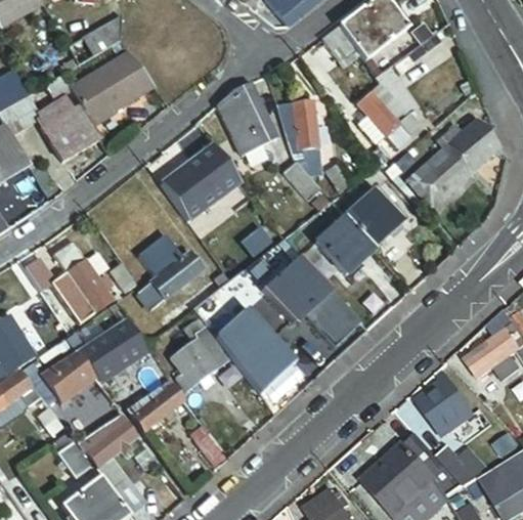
[(0,24),(2,29),(41,6),(37,0),(0,0),(0,24)]
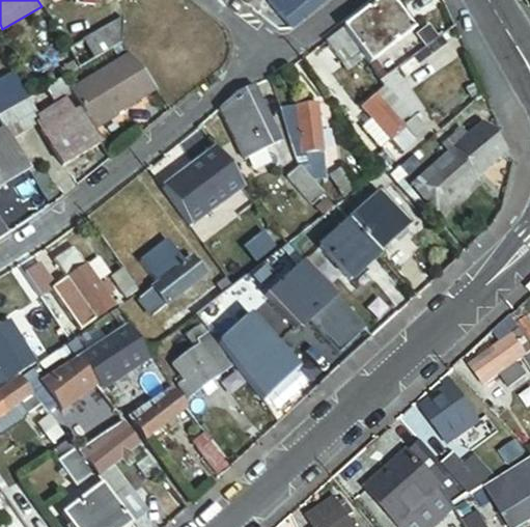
[(274,0),(291,23),(321,0),(274,0)]
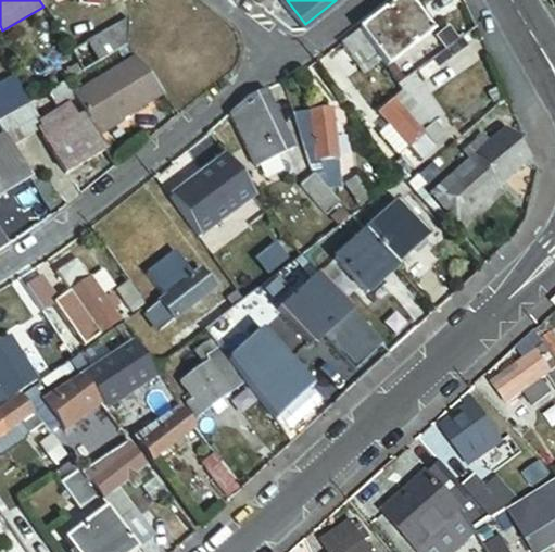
[(434,28),(414,0),(393,0),(361,26),(376,47),(388,63),(434,28)]
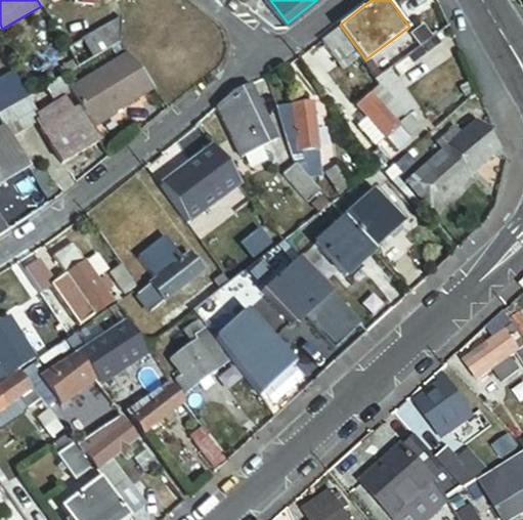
[(123,12),(68,45),(75,56),(79,65),(121,40),(123,12)]
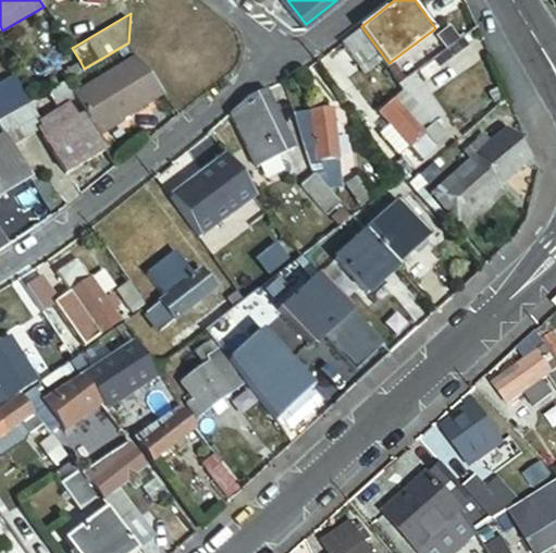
[(439,36),(446,46),(460,36),(453,25),(439,36)]
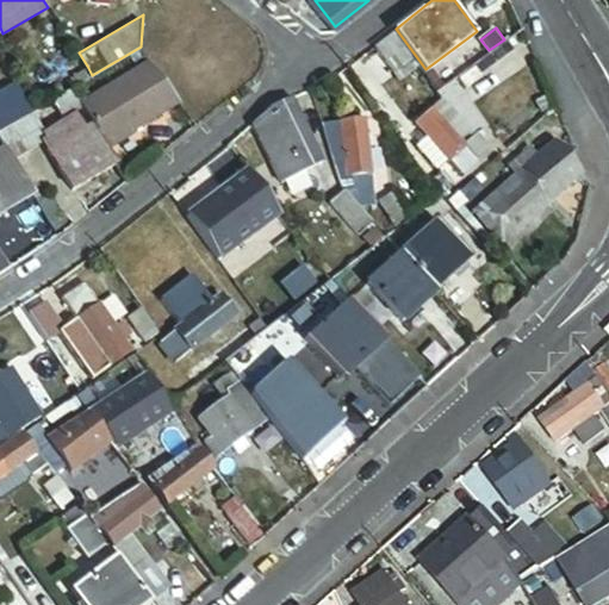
[(412,51),(396,29),(377,43),(393,67),(412,51)]
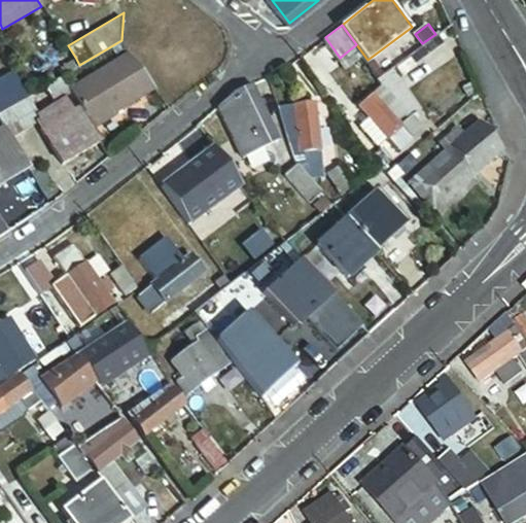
[(151,79),(130,53),(74,93),(94,125),(140,94),(138,90),(151,79)]
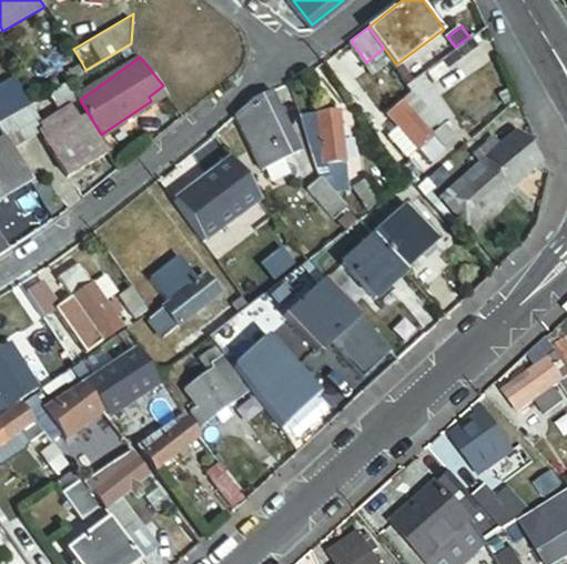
[(68,68),(72,78),(85,70),(81,61),(68,68)]
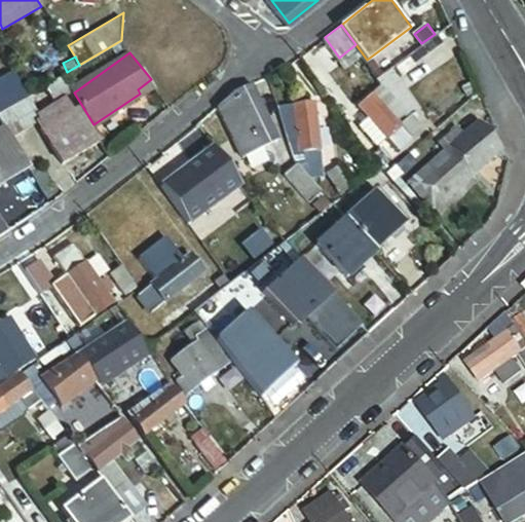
[(403,72),(397,64),(390,68),(398,76),(403,72)]
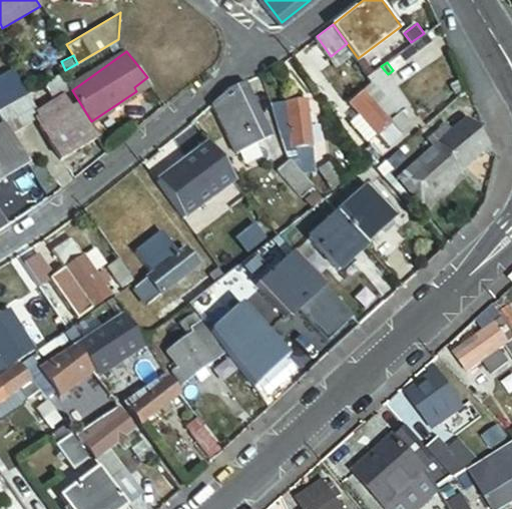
[(373,80),(351,100),(361,111),(351,120),(369,140),(379,131),(389,144),(403,132),(391,119),(389,116),(409,99),(388,74),(381,66),(370,75),(373,80)]
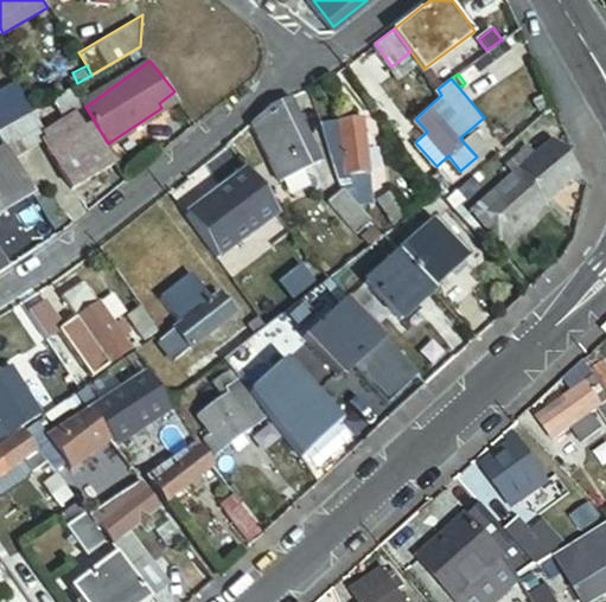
[(0,127),(33,108),(18,79),(0,89),(0,127)]
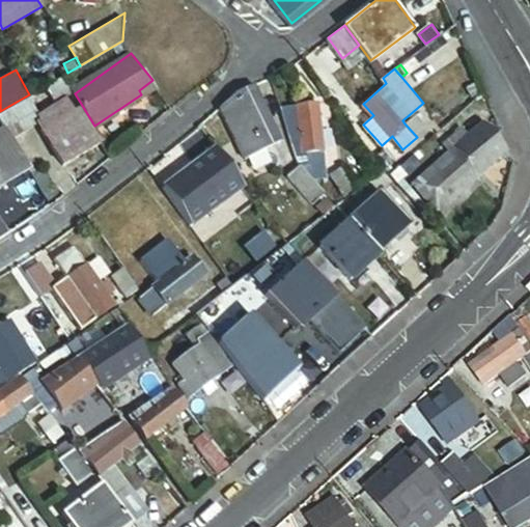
[(72,87),(63,75),(52,82),(59,94),(72,87)]
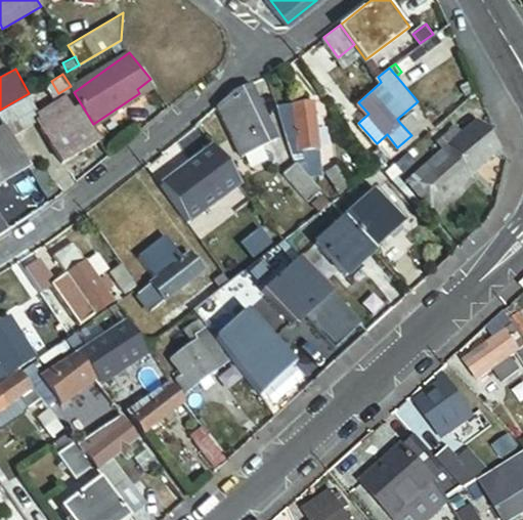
[(231,91),(218,103),(243,155),(277,136),(251,82),(231,91)]
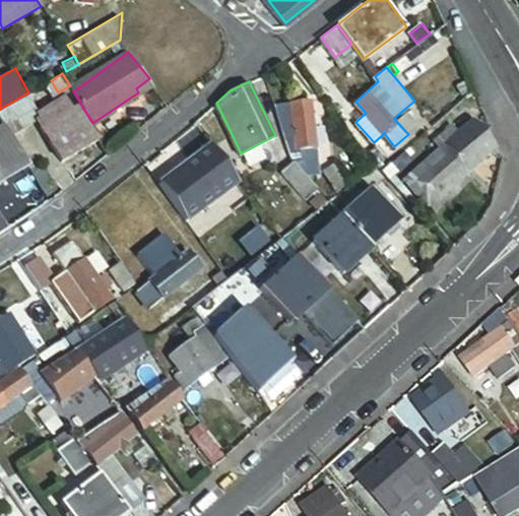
[(39,111),(28,92),(0,109),(0,114),(6,125),(12,134),(39,118),(63,158),(100,136),(92,123),(73,91),(72,90),(39,111)]
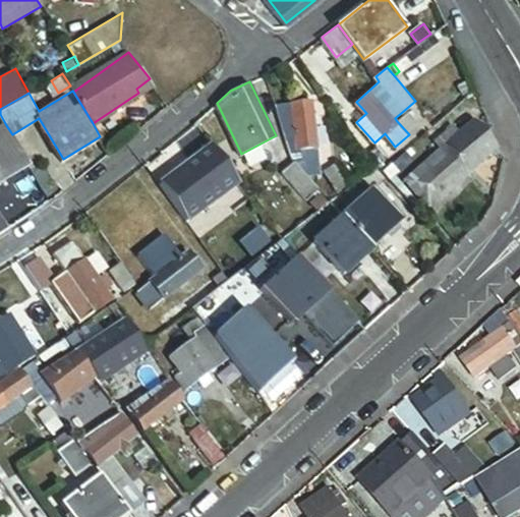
[(303,169),(307,173),(321,172),(315,124),(320,123),(319,113),(314,113),(312,99),(277,104),(293,158),(295,159),(303,169)]
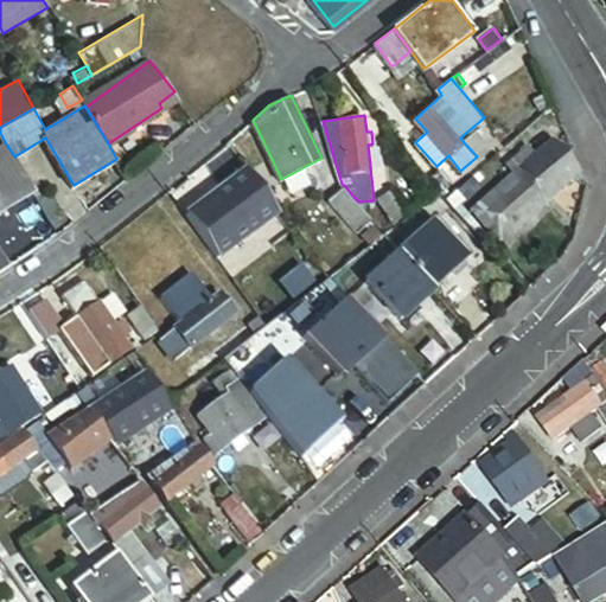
[(492,142),(479,127),(463,141),(477,157),(492,142)]
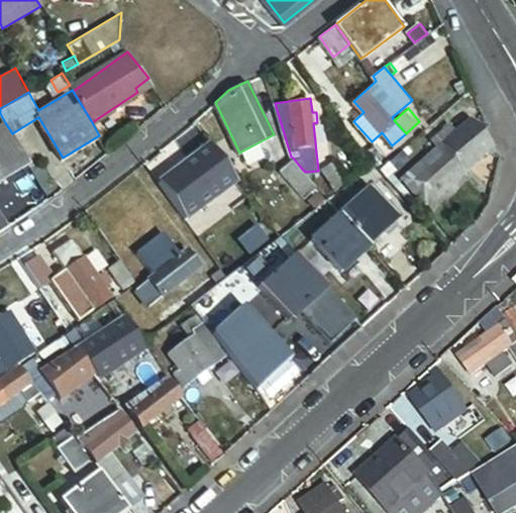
[(437,145),(402,177),(426,204),(495,144),(472,118),(458,129),(451,121),(432,138),(437,145)]
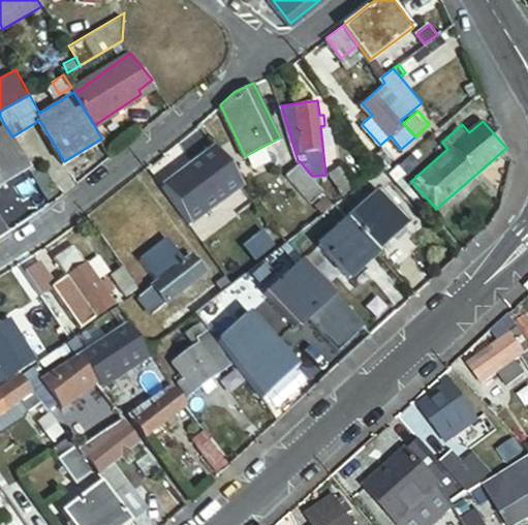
[(12,136),(6,127),(0,130),(0,182),(30,165),(12,136)]
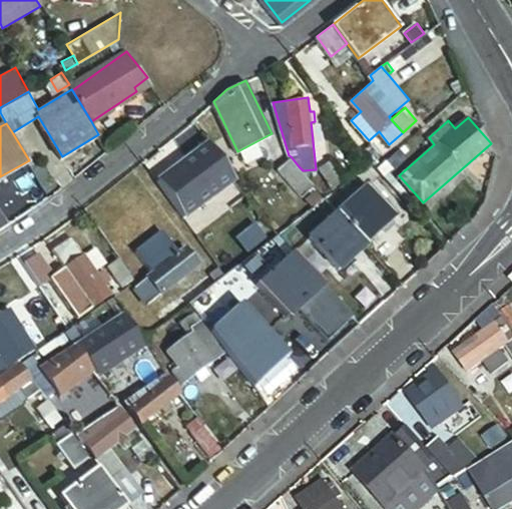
[(235,177),(210,139),(158,178),(185,215),(235,177)]
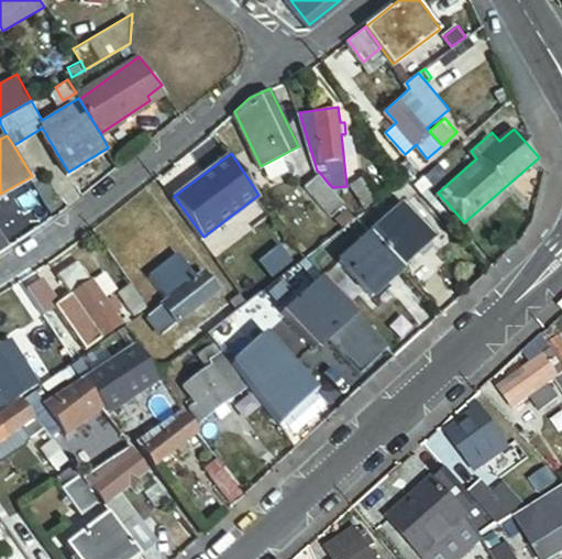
[(440,168),(432,160),(410,177),(418,186),(440,168)]
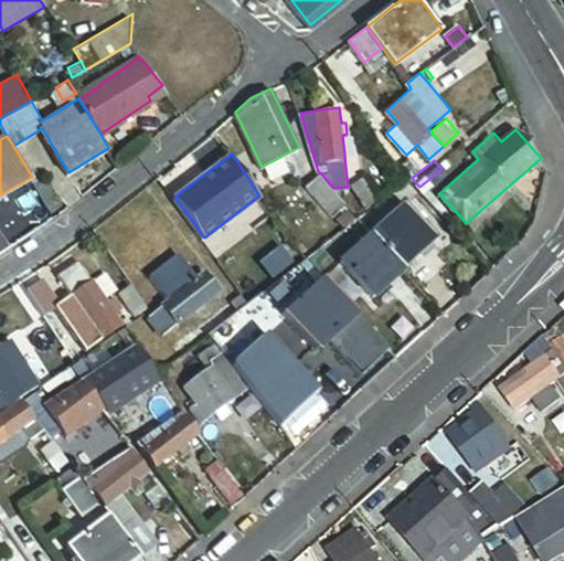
[(316,196),(329,183),(320,172),(306,184),(316,196)]
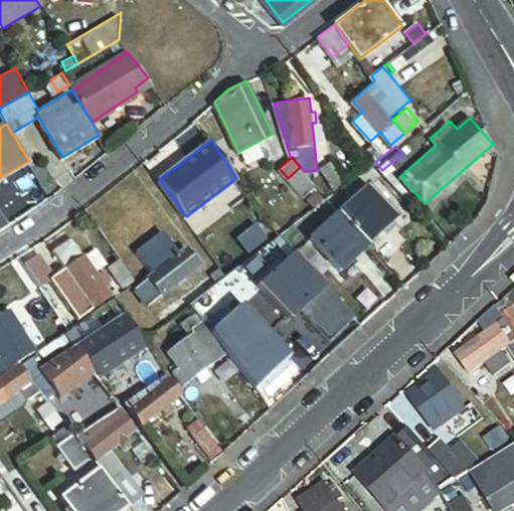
[(332,160),(321,168),(335,187),(346,178),(332,160)]
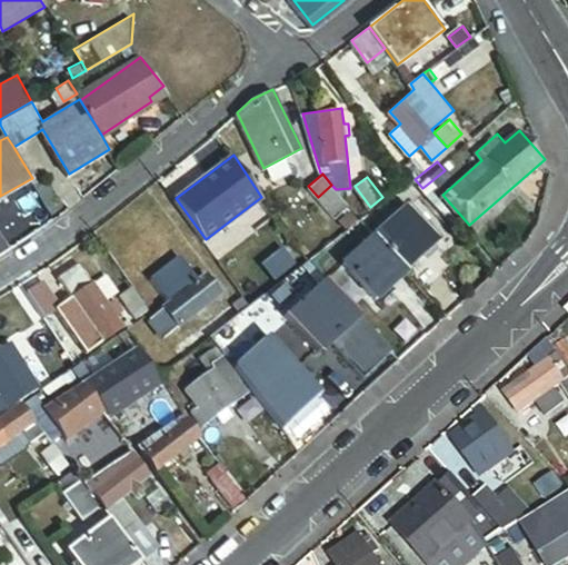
[(357,214),(336,189),(331,185),(318,197),(335,216),(338,214),(347,225),(357,214)]
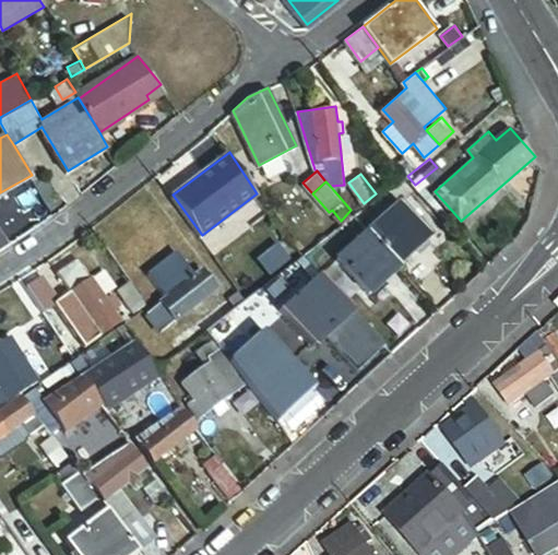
[(400,200),(368,228),(400,264),(431,236),(400,200)]
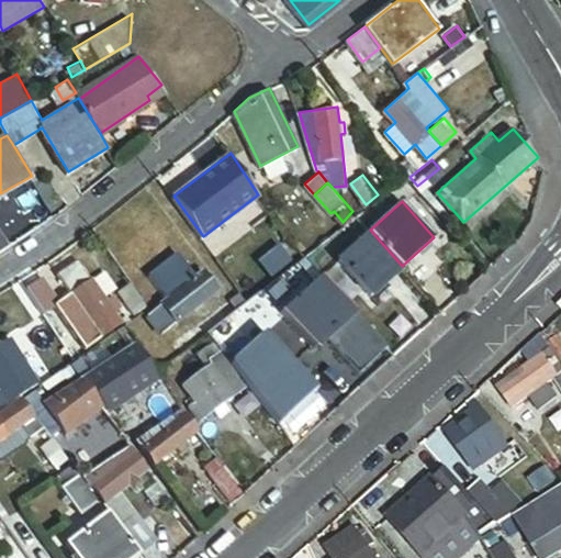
[(402,266),(370,230),(338,259),(370,296),(402,266)]
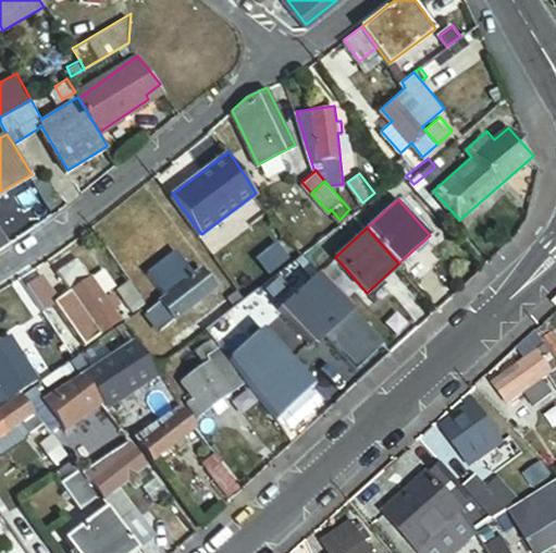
[(146,309),(159,327),(215,283),(202,266),(195,271),(177,248),(148,270),(167,294),(146,309)]
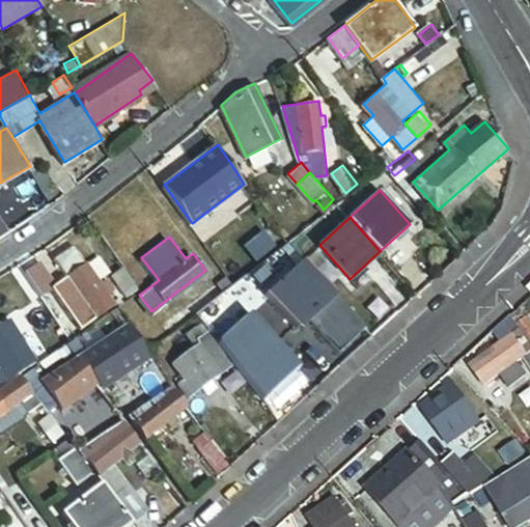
[(74,244),(55,257),(61,266),(80,251),(74,244)]
